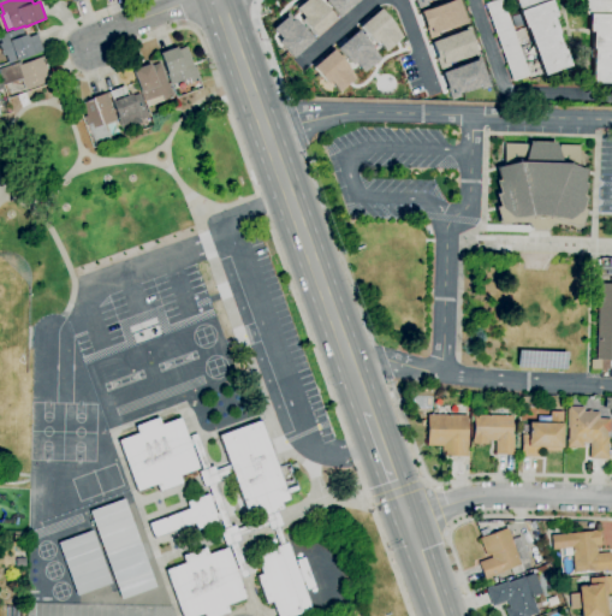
[(304,0),(295,10),(318,36),(337,19),(320,0),(304,0)]
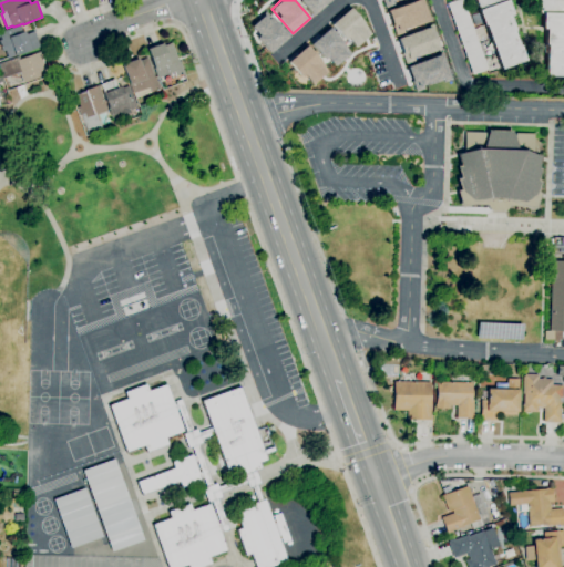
[(301,0),(314,16),(332,0),(331,0),(301,0)]
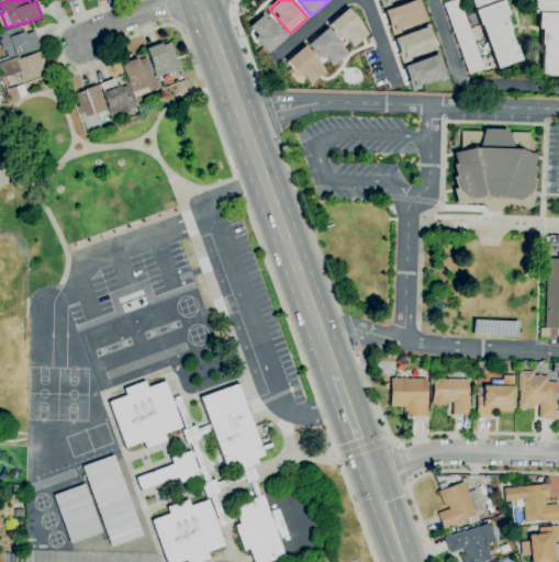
[(426,23),(420,0),(418,0),(386,10),(392,33),(426,23)]
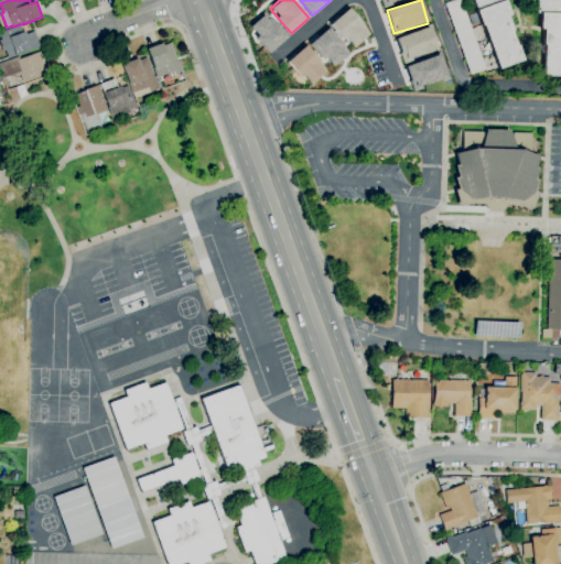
[(473,75),(446,3),(455,0),(462,0),(468,17),(479,13),(478,10),(479,10),(475,0),(507,0),(513,14),(508,17),(514,31),(513,31),(518,45),(519,45),(525,61),(502,69),(499,65),(473,75)]
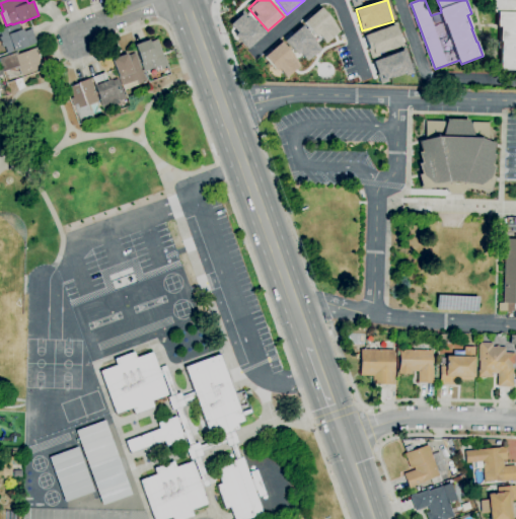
[(515,70),(503,70),(503,41),(502,41),(502,26),(499,26),(499,12),(496,12),(496,0),(515,0),(515,70)]
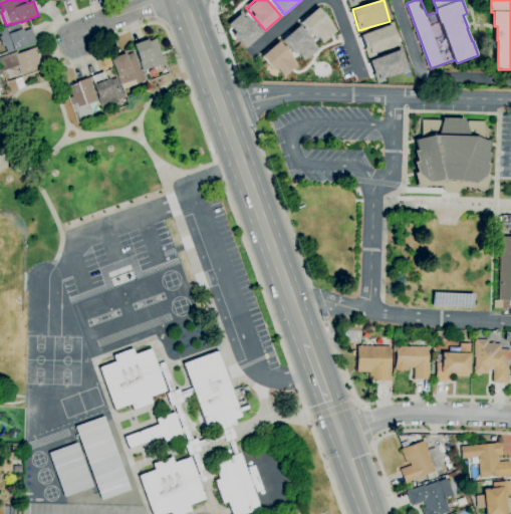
[(337,30),(318,7),(302,21),(321,44),(337,30)]
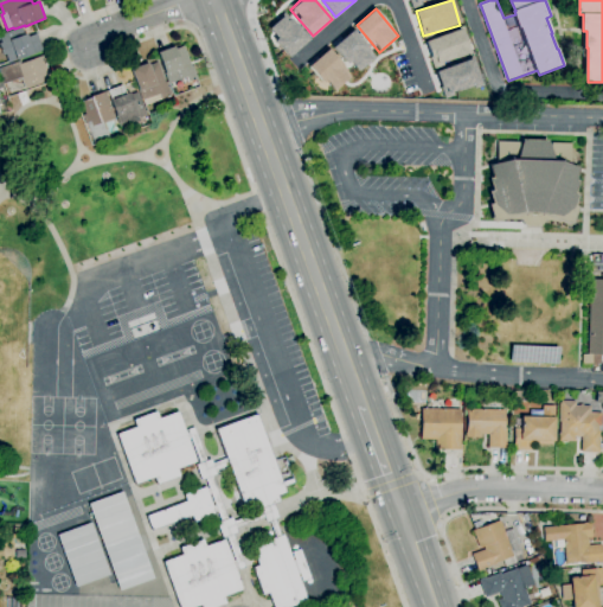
[(310,39),(286,13),(269,29),(277,37),(274,40),(290,58),(310,39)]
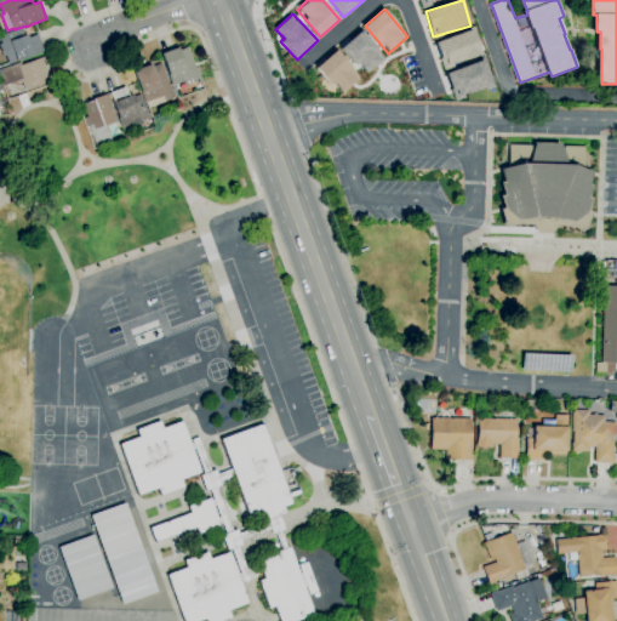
[(11,64),(7,55),(5,56),(0,45),(4,44),(0,36),(23,28),(27,35),(29,35),(30,38),(40,35),(46,51),(11,64)]
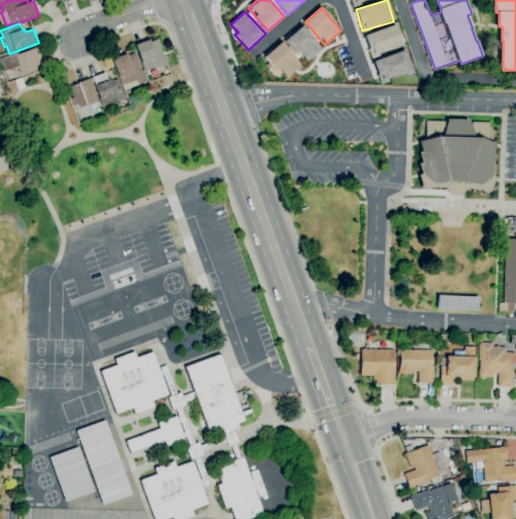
[(364,34),(371,57),(403,46),(395,24),(364,34)]
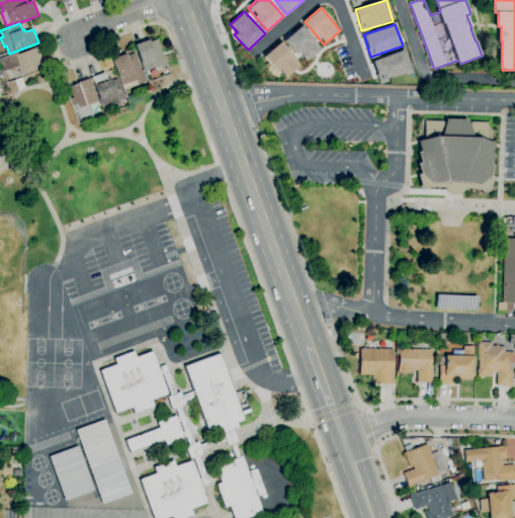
[(306,63),(322,48),(302,25),(285,39),(306,63)]
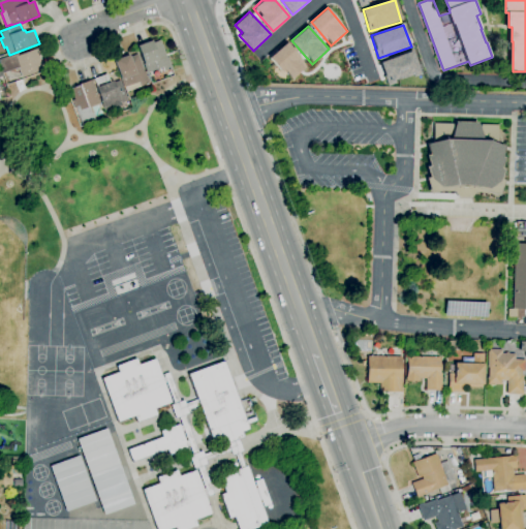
[(165,72),(163,67),(149,72),(146,65),(138,45),(154,40),(154,43),(162,40),(168,58),(171,57),(175,69),(165,72)]
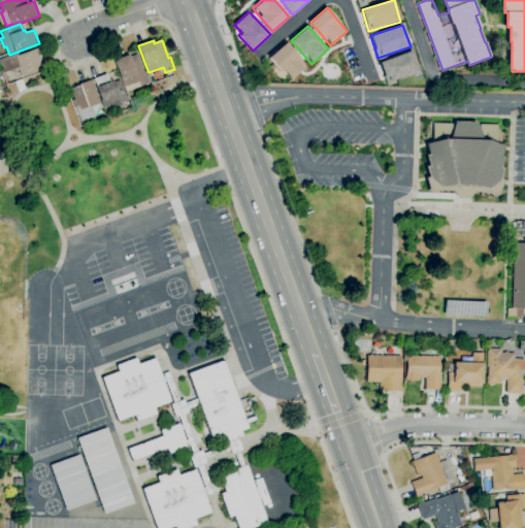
[(290,80),(306,66),(287,42),(270,56),(290,80)]
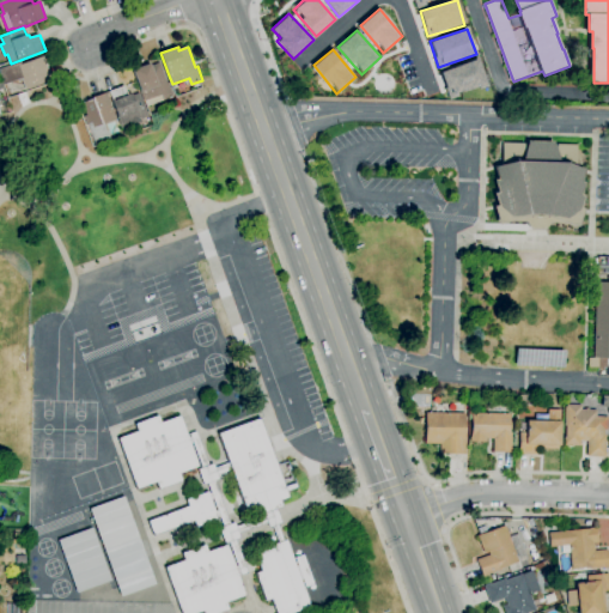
[(28,90),(24,78),(6,84),(0,70),(23,61),(24,64),(46,56),(54,80),(28,90)]
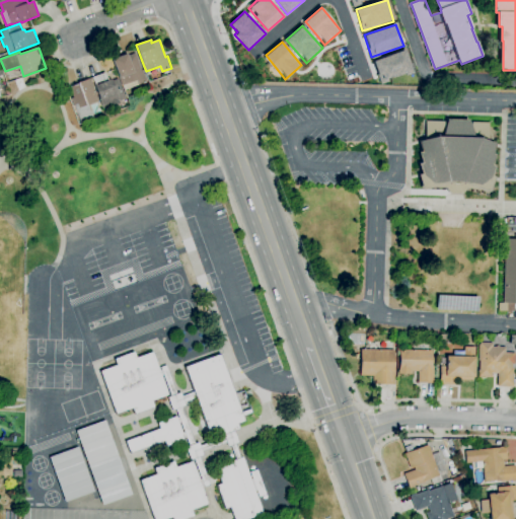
[(380,82),(413,72),(406,50),(373,61),(380,82)]
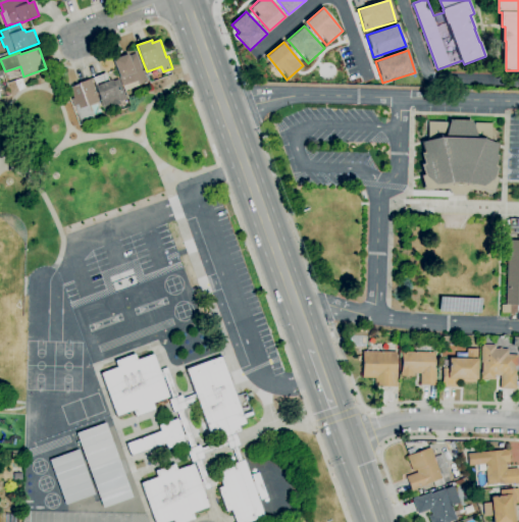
[(124,87),(121,77),(120,77),(114,60),(128,54),(130,56),(138,54),(144,71),(145,70),(150,83),(141,86),(139,82),(124,87)]
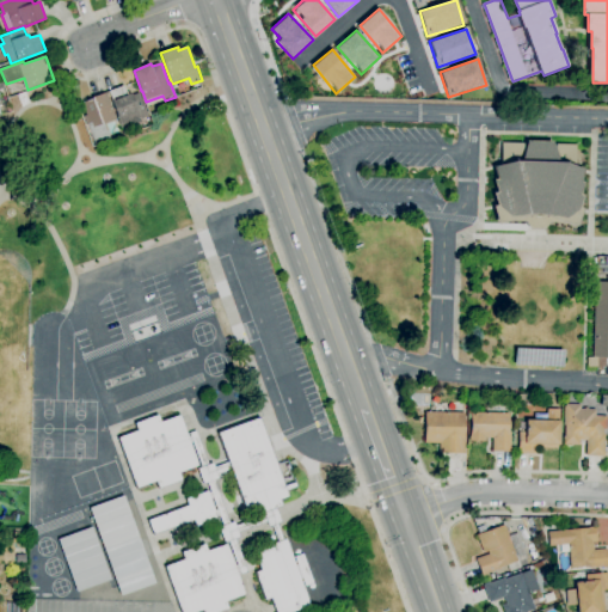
[(98,146),(92,130),(88,132),(86,124),(88,124),(86,116),(88,115),(84,102),(88,101),(94,98),(126,86),(129,96),(133,95),(133,96),(141,93),(149,116),(148,116),(151,123),(143,126),(142,122),(133,126),(131,123),(122,127),(118,116),(117,117),(117,120),(106,123),(112,141),(98,146)]
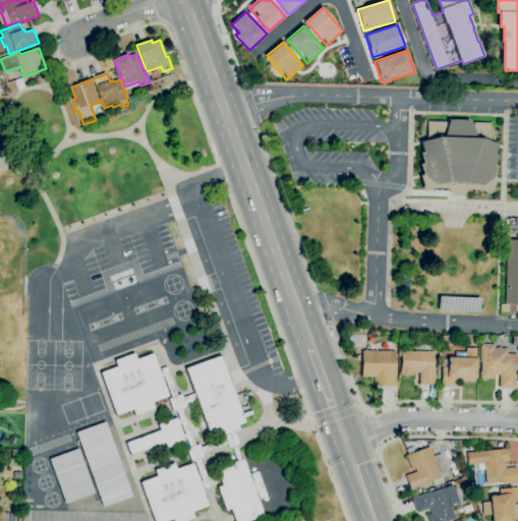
[(428,139),(428,121),(447,122),(447,125),(474,126),(474,123),(493,123),(492,141),(499,145),(496,155),(498,156),(495,166),(498,167),(495,177),(498,178),(492,193),(484,190),(469,189),(464,195),(453,195),(448,189),(437,188),(425,191),(420,176),(424,175),(421,165),(424,164),(421,153),(424,152),(421,142),(428,139)]
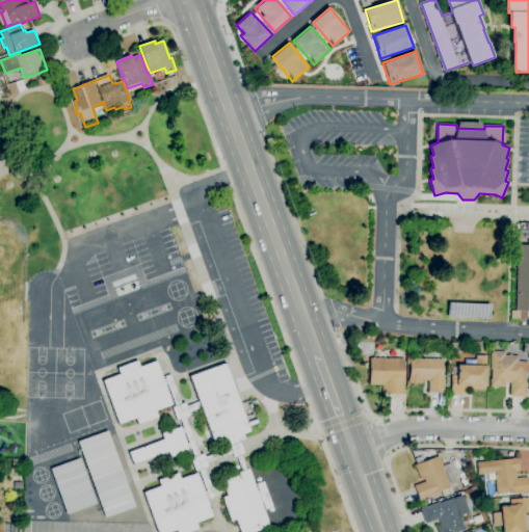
[(528,319),(522,318),(522,311),(518,311),(520,245),(528,245),(528,319)]
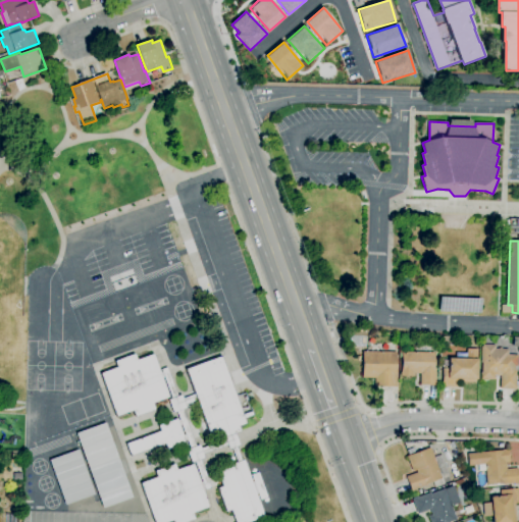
[(518,389),(502,388),(503,375),(497,375),(496,379),(482,379),(484,344),(498,345),(497,349),(501,349),(501,348),(504,348),(504,349),(510,350),(510,355),(518,355),(518,371),(517,384),(518,384),(518,389)]
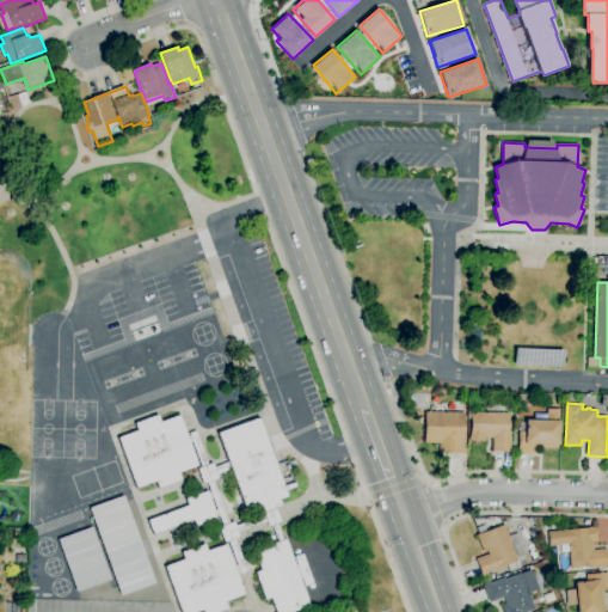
[(536,454),(520,453),(521,432),(527,432),(527,420),(536,421),(536,414),(548,415),(550,409),(562,410),(562,421),(560,448),(538,448),(536,454)]
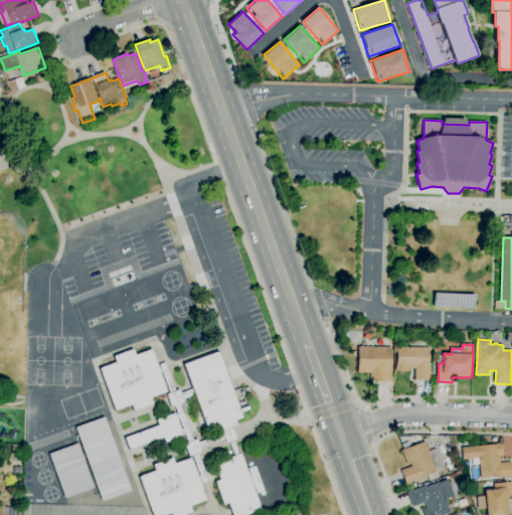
[(392,382),(372,381),(372,372),(359,372),(359,347),(393,347),(392,382)]
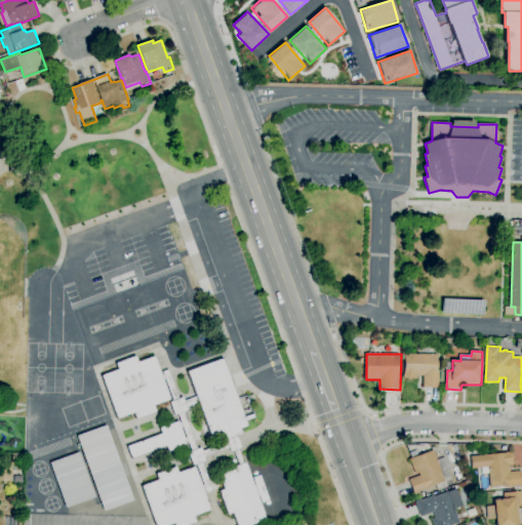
[(440,388),(425,388),(425,375),(418,375),(418,378),(404,378),(404,374),(405,374),(406,354),(439,355),(439,370),(440,370),(440,388)]
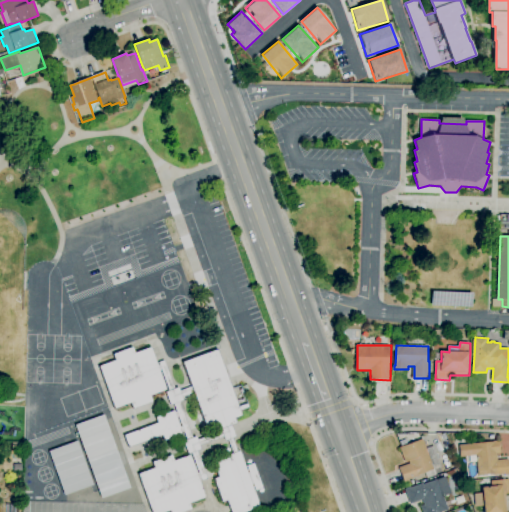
[(135,409),(132,403),(116,409),(101,366),(117,360),(115,354),(133,347),(136,353),(152,347),(168,390),(151,396),(154,402),(135,409)]
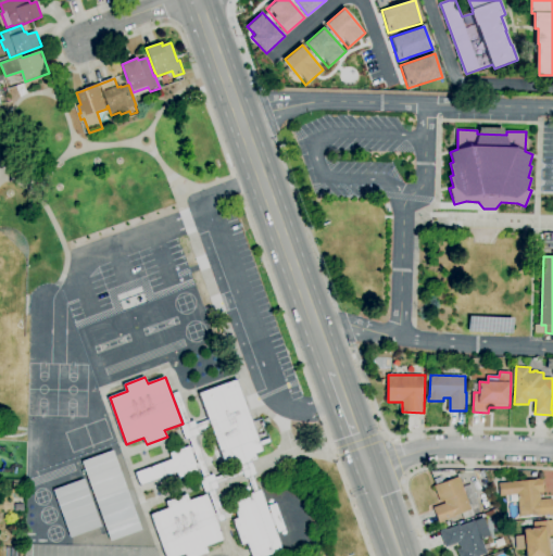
[(266,555),(253,555),(249,543),(243,545),(234,520),(239,518),(233,501),(254,492),(249,477),(246,479),(244,474),(218,483),(220,488),(216,489),(227,520),(221,522),(210,492),(205,493),(201,479),(205,478),(202,468),(199,469),(200,471),(180,479),(178,472),(141,485),(137,474),(173,459),(171,453),(190,446),(191,447),(193,446),(190,439),(187,440),(183,426),(186,425),(174,393),(179,391),(191,422),(195,420),(197,425),(210,419),(200,393),(237,379),(260,442),(271,438),(272,442),(262,446),(264,452),(255,454),(258,459),(252,462),(258,475),(253,476),(260,491),(262,490),(271,514),(272,514),(269,506),(277,503),(287,530),(279,533),(276,526),(275,527),(284,550),(266,555)]
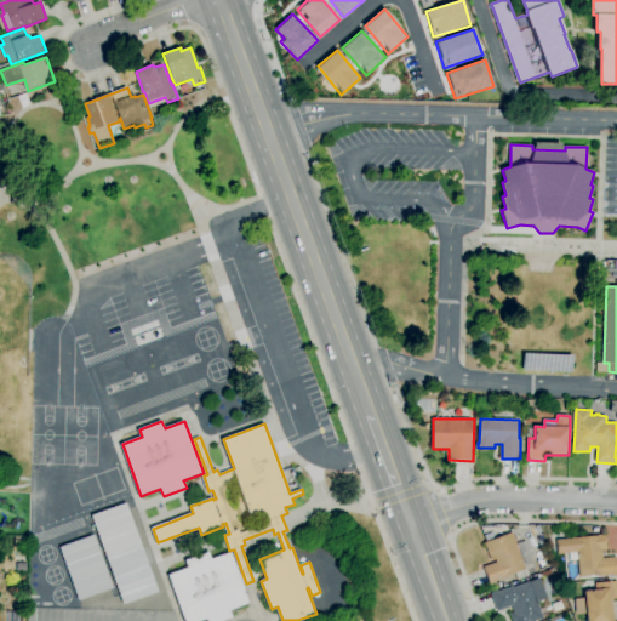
[(125,604),(93,516),(127,503),(160,592),(125,604)]
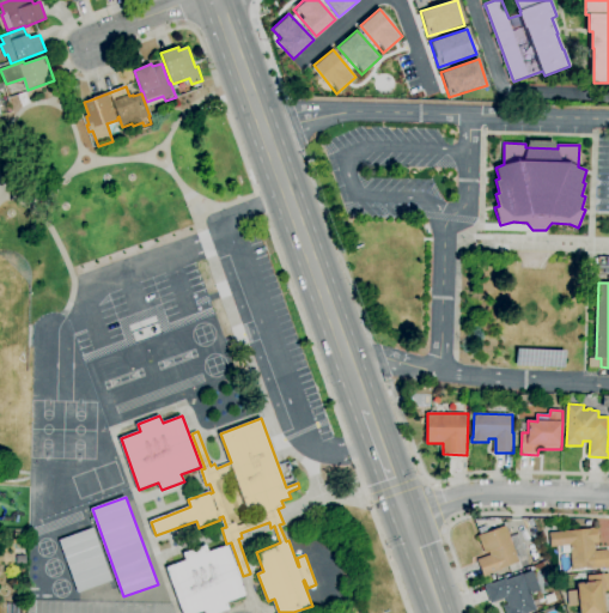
[(485,576),(479,560),(492,556),(489,552),(486,553),(480,536),(482,535),(480,528),(487,526),(489,533),(507,526),(511,538),(521,534),(530,559),(522,563),(523,569),(512,572),(510,566),(485,576)]
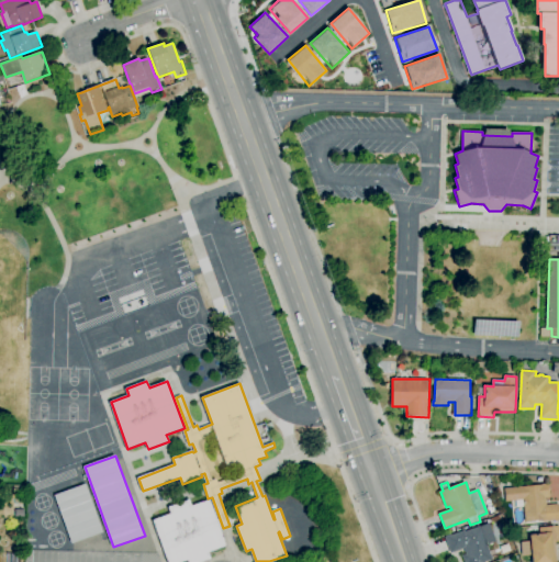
[(544,523),(544,520),(526,521),(524,499),(506,502),(505,489),(543,485),(543,484),(549,483),(550,497),(547,497),(548,505),(558,504),(558,520),(544,523)]
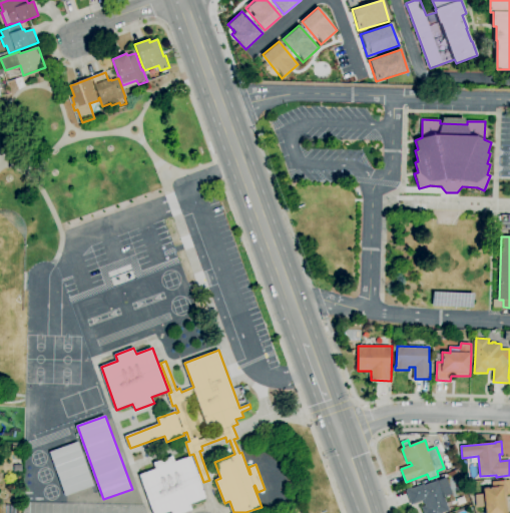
[(66,496),(50,452),(79,442),(95,486),(66,496)]
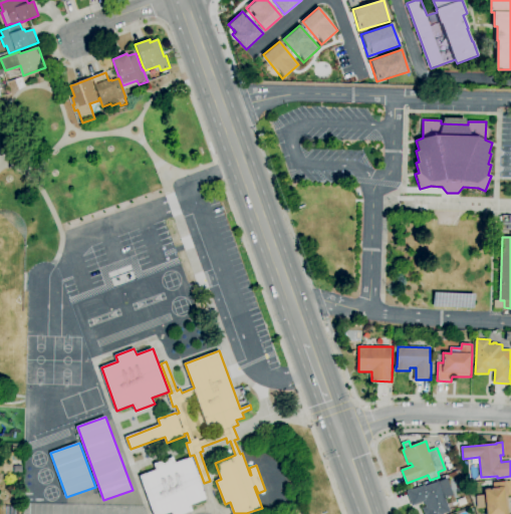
[(186,513),(172,513),(172,512),(166,513),(154,513),(141,476),(157,470),(155,464),(174,457),(176,463),(192,457),(208,499),(192,505),(194,511),(186,513)]
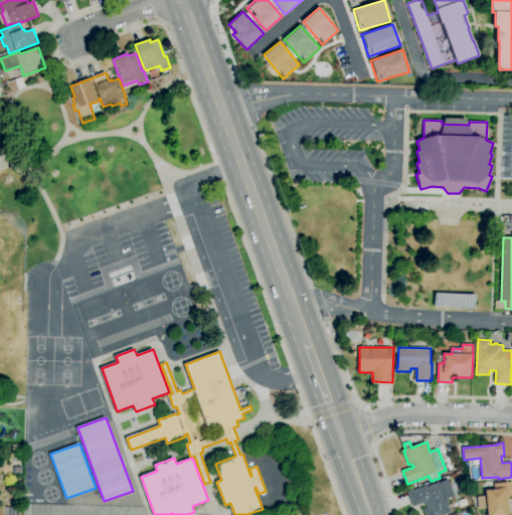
[(427,514),(424,509),(428,508),(425,502),(413,507),(408,492),(414,490),(427,486),(427,487),(441,482),(441,483),(449,480),(455,497),(447,500),(452,513),(446,514),(427,514)]
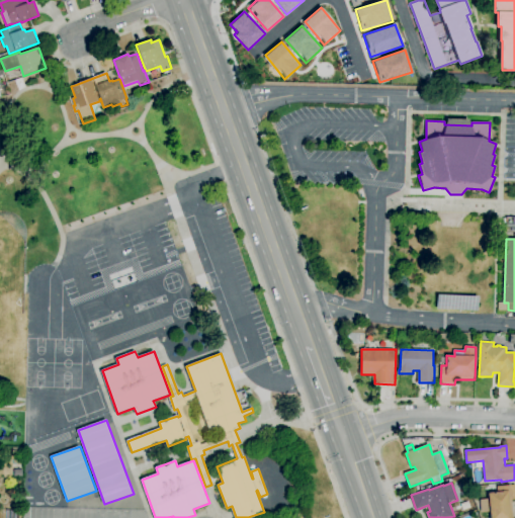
[(490,517),(488,493),(499,492),(498,487),(514,485),(514,499),(509,500),(510,517),(490,517)]
